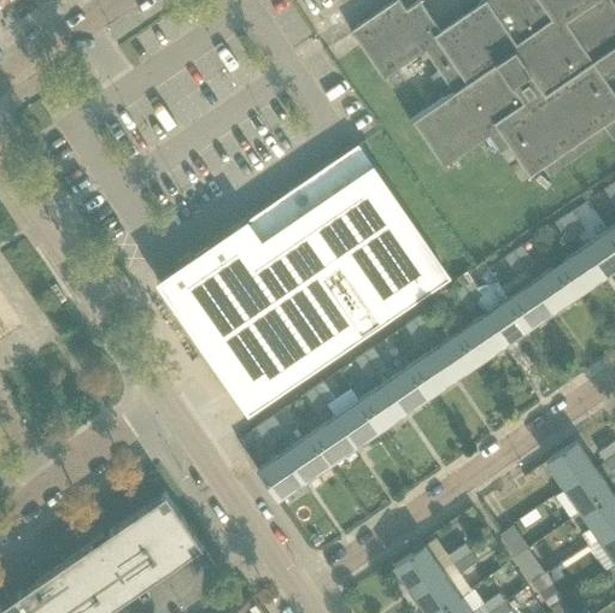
[(458,93),(455,95),(410,125),(411,128),(414,125),(445,170),(490,139),(502,157),(503,155),(502,154),(514,146),(532,174),(542,168),(550,180),(611,137),(614,141),(614,96),(605,83),(614,77),(614,6),(610,0),(488,0),(481,5),(485,11),(445,37),(421,3),(408,12),(400,1),(351,35),(385,83),(431,52),(458,93)]
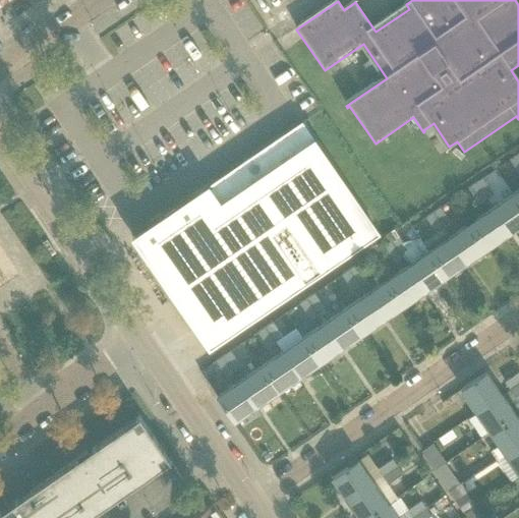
[(153,247),(142,253),(195,333),(210,354),(364,248),(380,237),(378,234),(303,125),(164,221),(175,238),(164,245),(161,241),(153,247)]
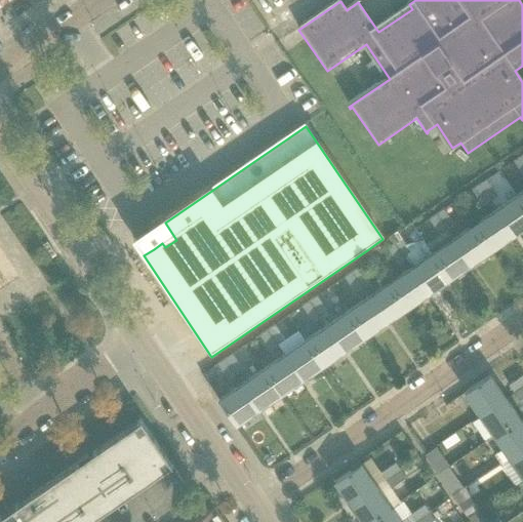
[(488,183),(480,188),(491,203),(498,198),(488,183)]
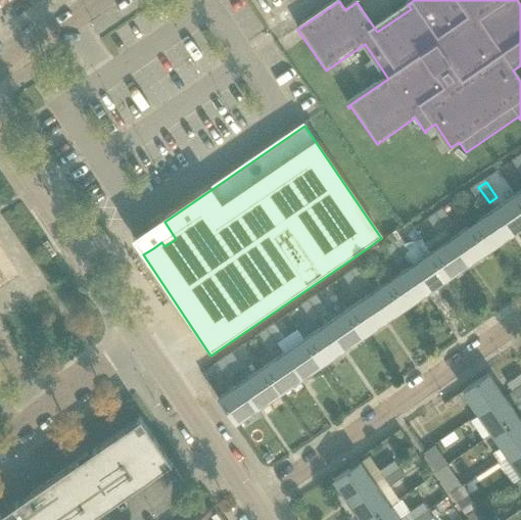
[(478,187),(471,192),(482,207),(489,202),(478,187)]
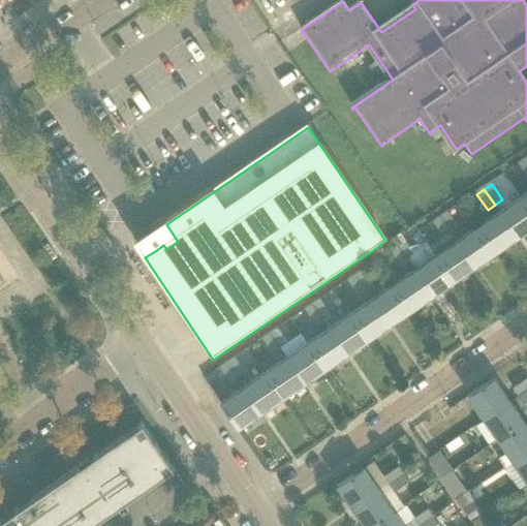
[(526,207),(522,200),(500,215),(518,240),(526,234),(526,207)]
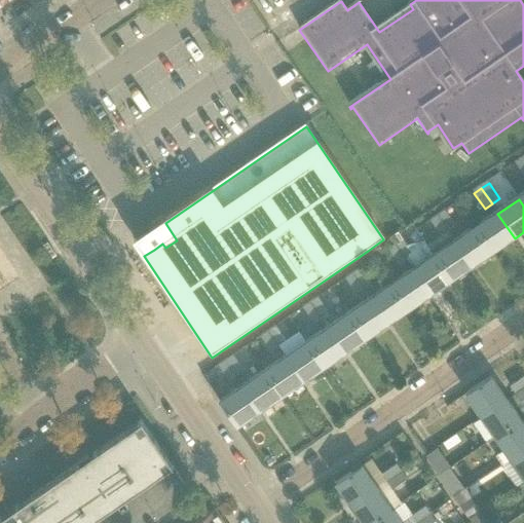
[(446,212),(438,218),(447,232),(448,233),(457,228),(456,227),(446,212)]
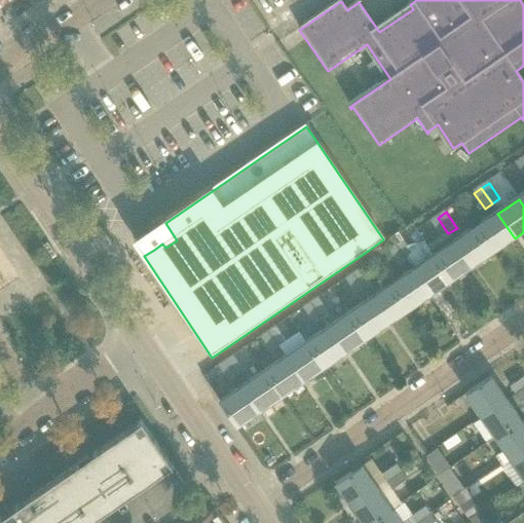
[(497,214),(476,228),(492,254),(515,238),(497,214)]
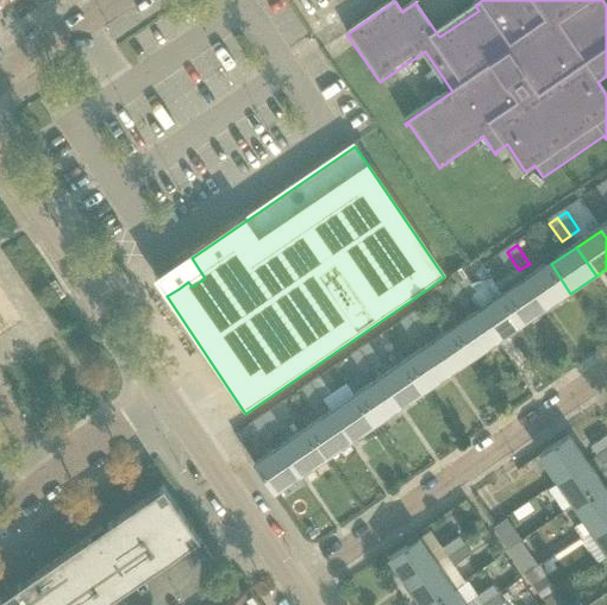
[(507,252),(500,257),(511,273),(512,275),(512,276),(519,270),(518,269),(507,252)]
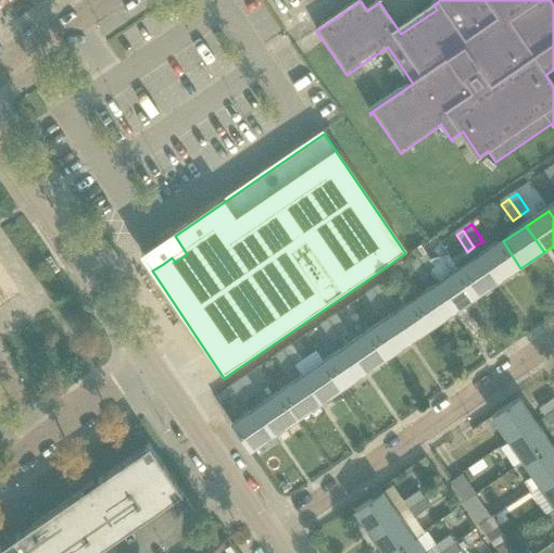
[(503,241),(481,256),(499,284),(520,268),(503,241)]
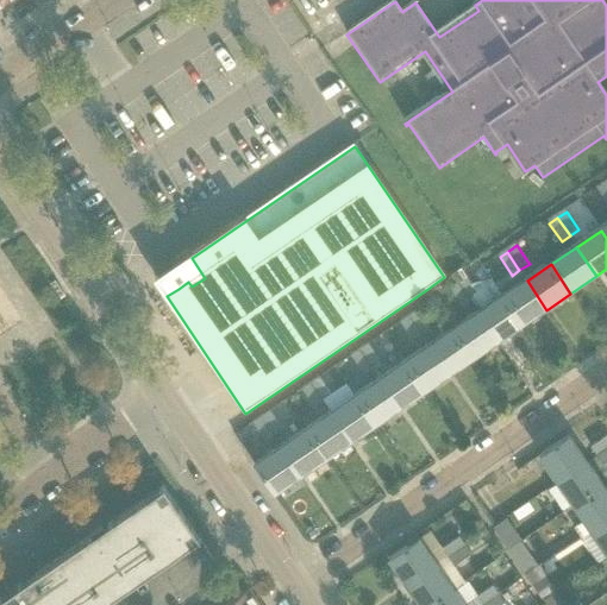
[(468,279),(460,285),(471,303),(481,297),(477,292),(468,279)]
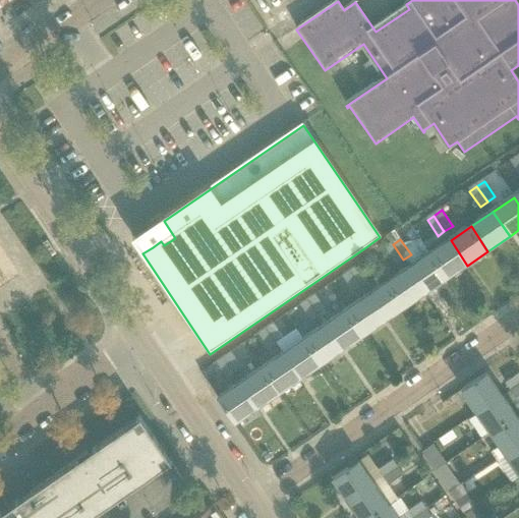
[(451,240),(428,255),(446,280),(467,266),(451,240)]
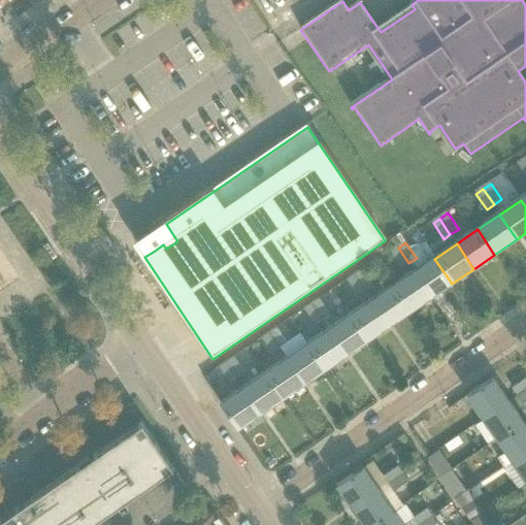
[(417,258),(408,263),(415,272),(413,273),(430,299),(452,284),(434,259),(425,245),(414,254),(417,258)]
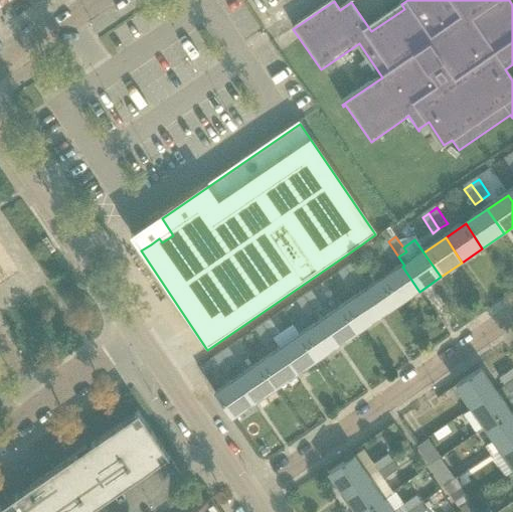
[(388,241),(380,246),(391,262),(398,257),(388,241)]
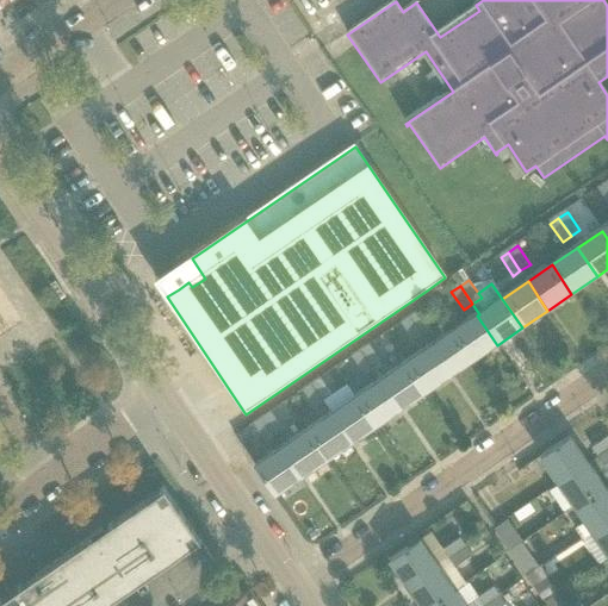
[(423,337),(433,331),(420,313),(411,319),(423,337)]
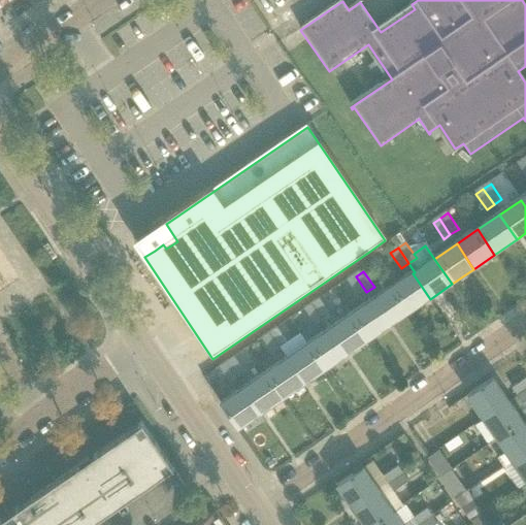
[(413,273),(392,288),(409,313),(430,299),(413,273)]
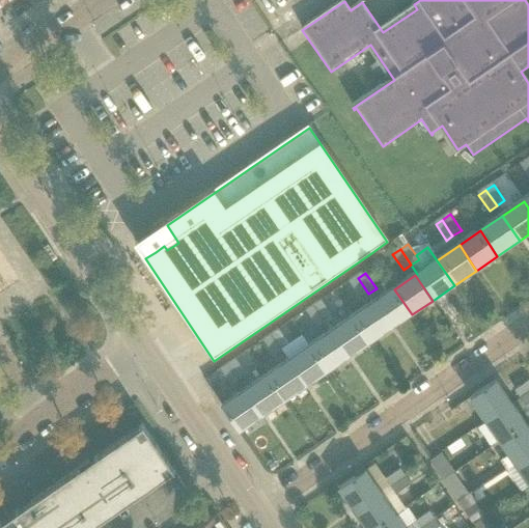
[(350,283),(361,299),(368,294),(358,278),(350,283)]
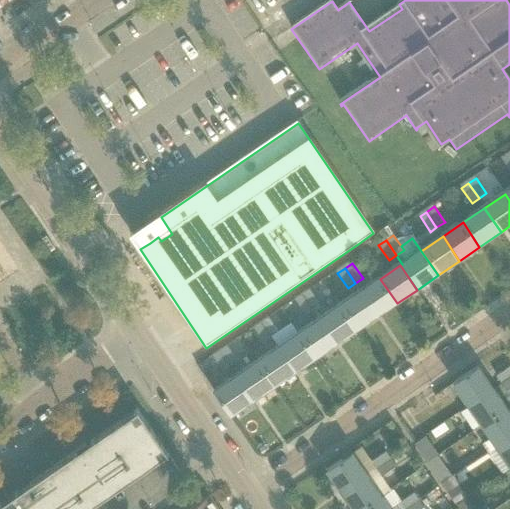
[(380,279),(359,293),(376,317),(397,303),(380,279)]
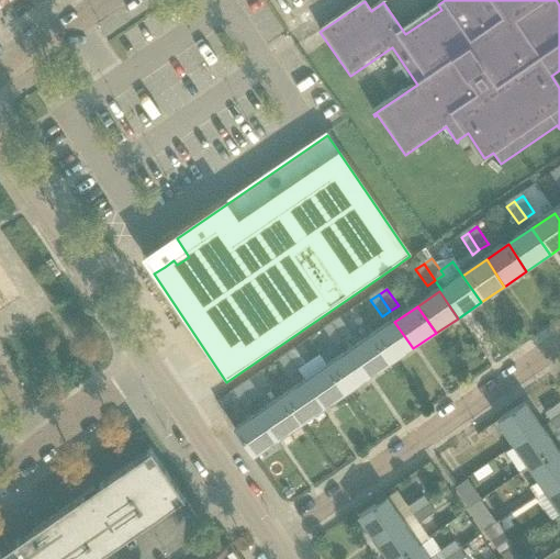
[(345,343),(353,337),(342,320),(333,325),(345,343)]
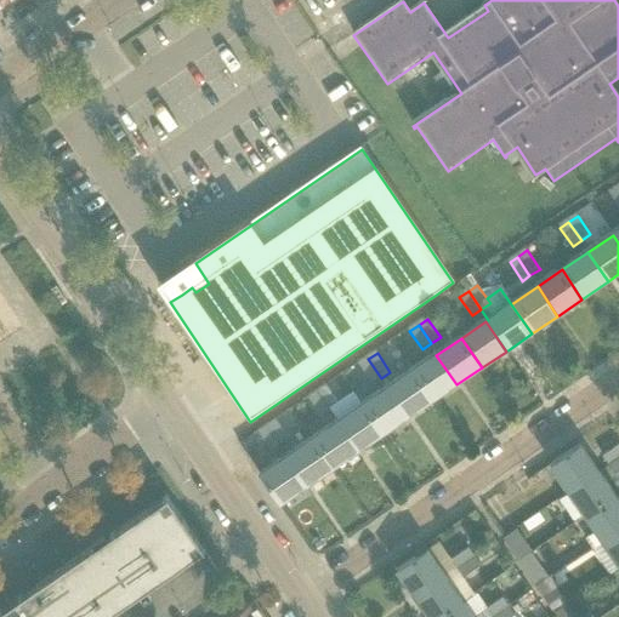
[(436,355),(410,373),(431,403),(456,384),(436,355)]
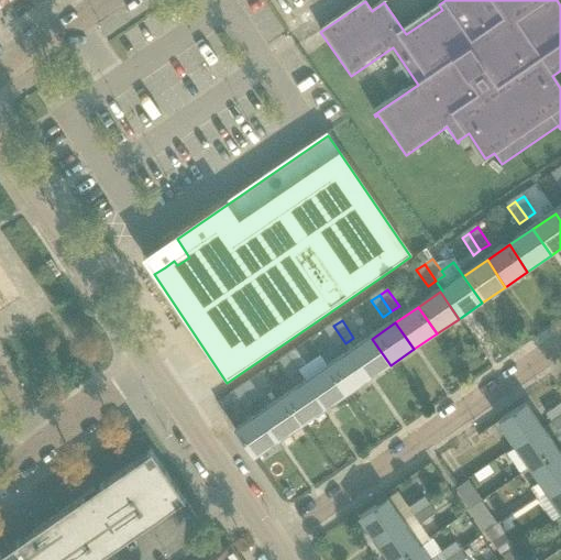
[(326,331),(338,349),(345,343),(333,326),(326,331)]
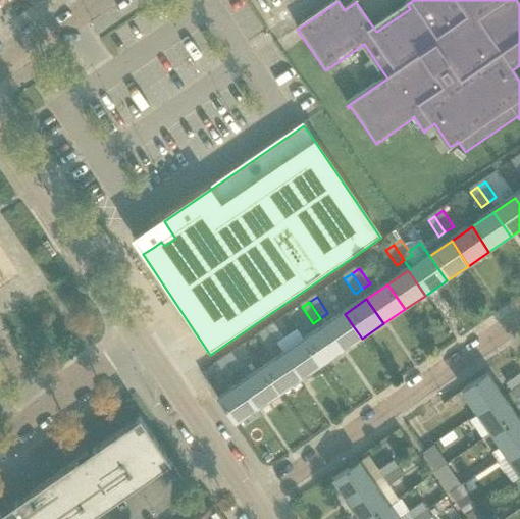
[(345,314),(323,328),(341,353),(362,339),(345,314)]
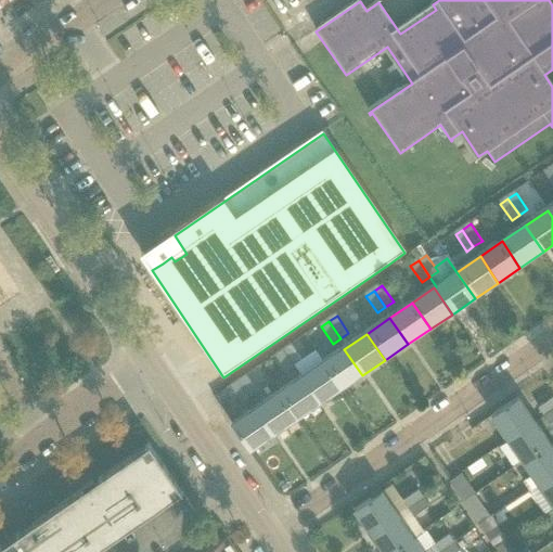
[(296,369),(304,363),(292,346),(284,351),(296,369)]
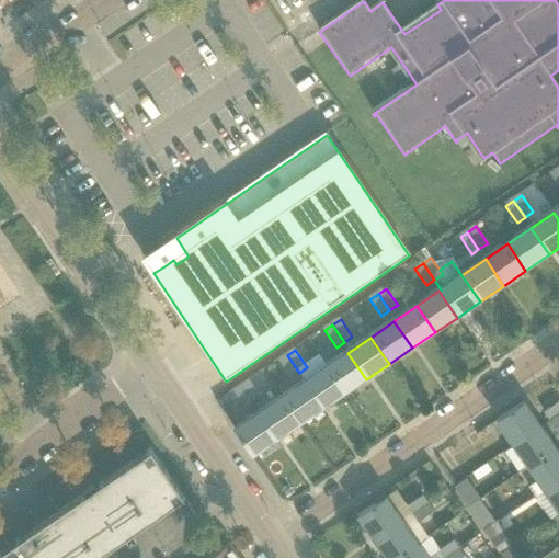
[(348,353),(327,367),(345,394),(366,379),(348,353)]
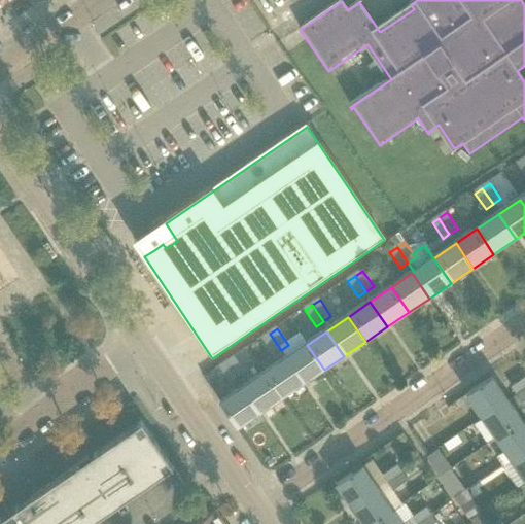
[(263,339),(274,355),(281,350),(270,334),(263,339)]
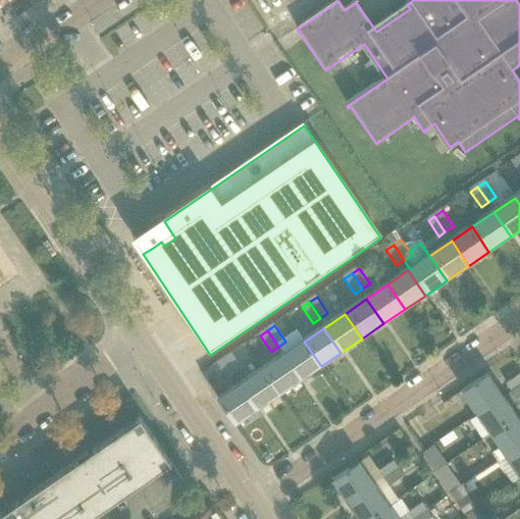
[(304,342),(282,356),(300,381),(321,366),(304,342)]
